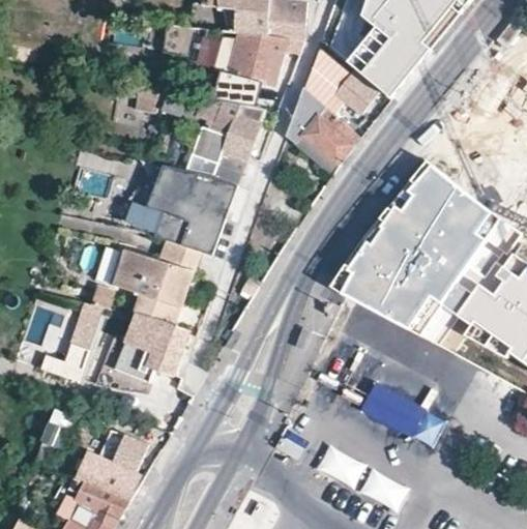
[(260,0),(259,7),(286,13),(289,0),(260,0)]
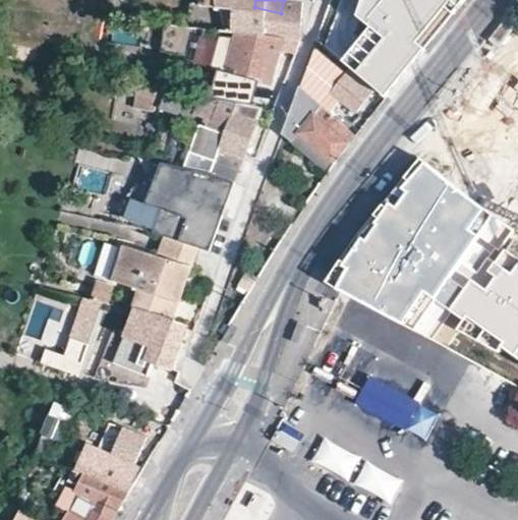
[(366,0),(358,20),(370,30),(353,59),(384,80),(400,56),(448,0),(366,0)]
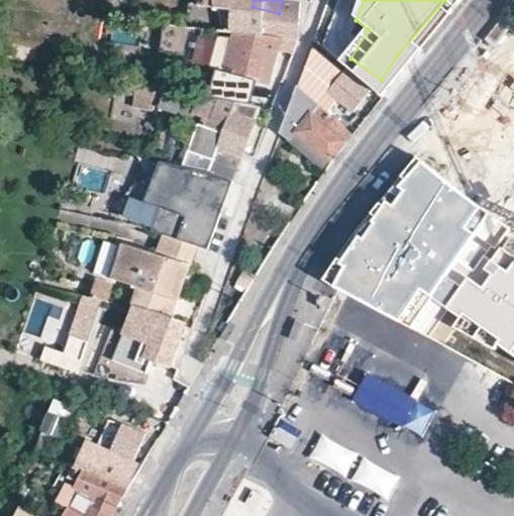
[(160,39),(174,41),(173,54),(180,55),(180,61),(197,64),(199,46),(194,45),(195,34),(185,32),(184,25),(161,22),(160,39)]
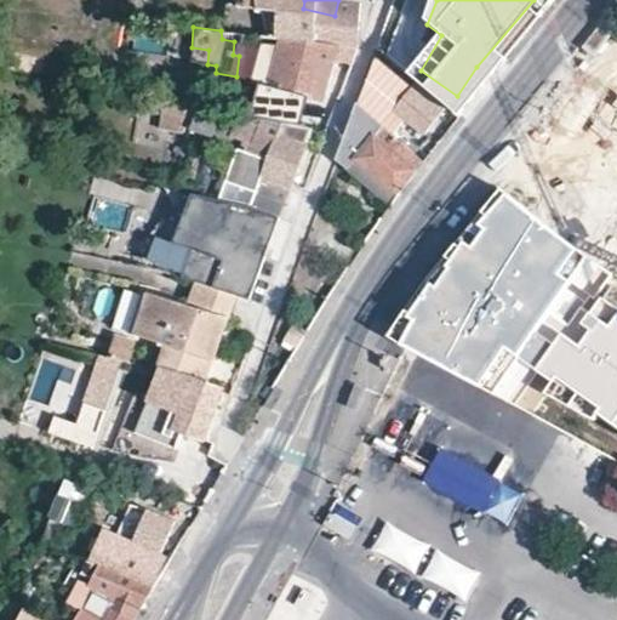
[(284,124),(291,95),(316,100),(331,44),(274,37),(252,119),(255,119),(284,124)]
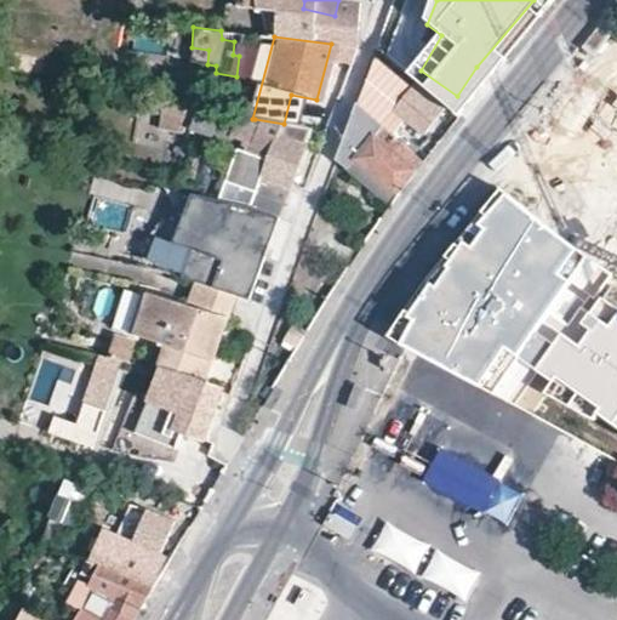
[(403,119),(421,134),(445,104),(426,87),(376,46),(373,49),(353,101),(364,112),(390,134),(403,119)]
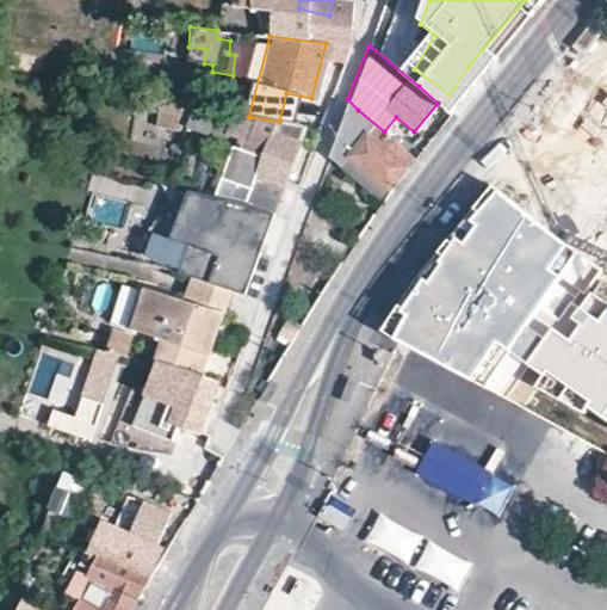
[(202,105),(208,82),(185,79),(180,100),(192,103),(202,105)]
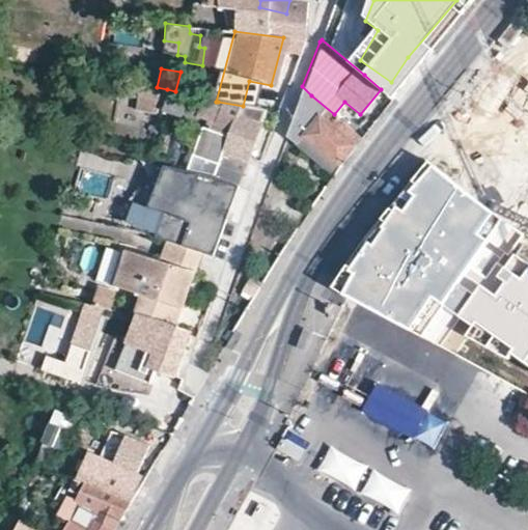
[(527,112),(485,84),(464,116),(515,150),(527,131),(527,112)]
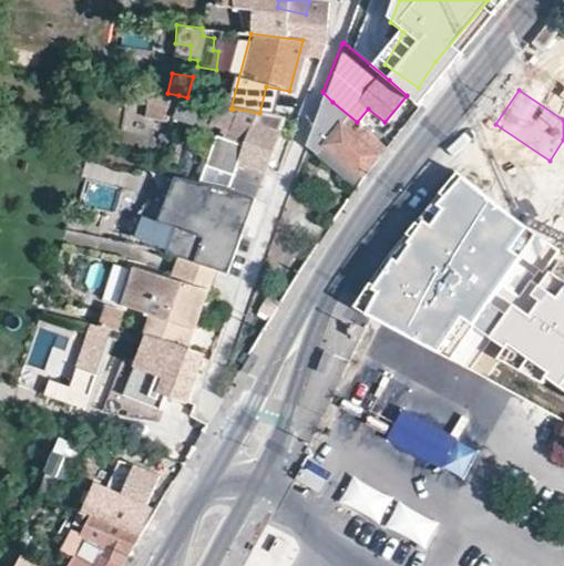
[(167,94),(145,91),(142,113),(163,117),(167,94)]
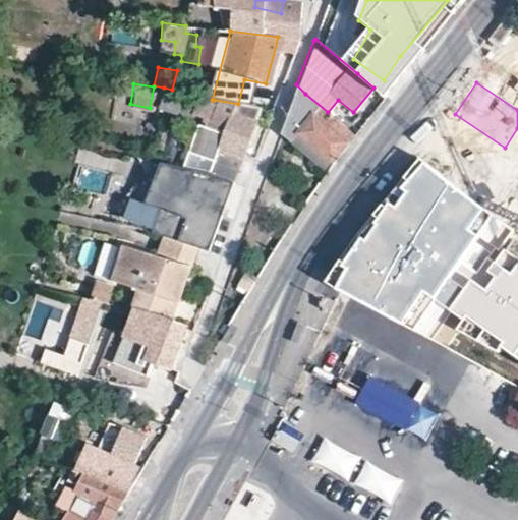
[(289,102),(298,108),(305,94),(296,84),(289,102)]
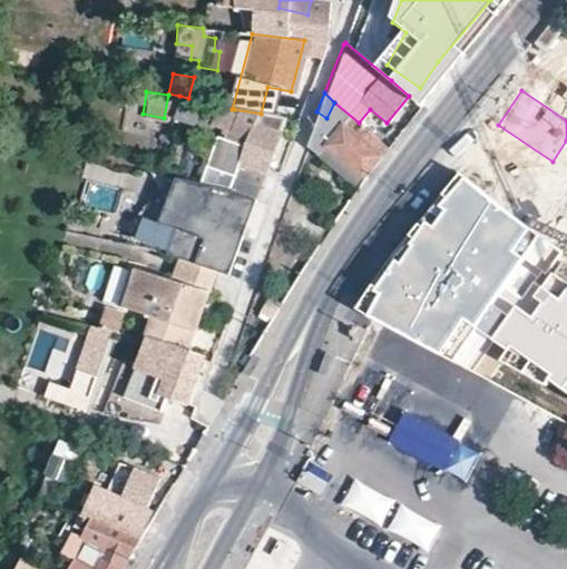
[(283,118),(261,114),(234,109),(232,109),(188,98),(179,96),(172,120),(207,133),(208,127),(228,135),(226,143),(216,139),(205,168),(232,177),(227,190),(228,190),(254,197),(283,118)]
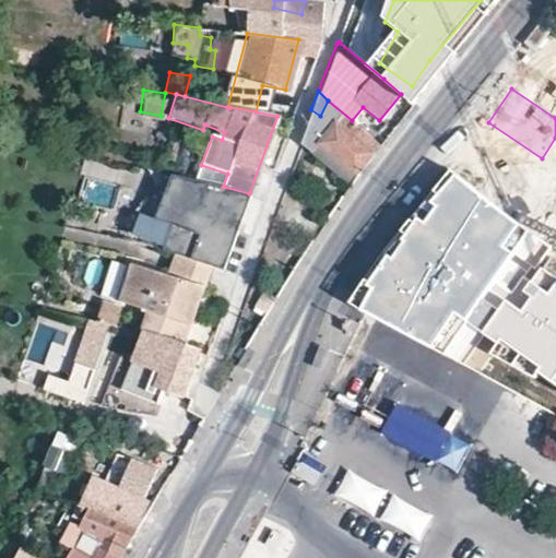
[(356,170),(358,171),(380,142),(339,110),(317,141),(356,170)]
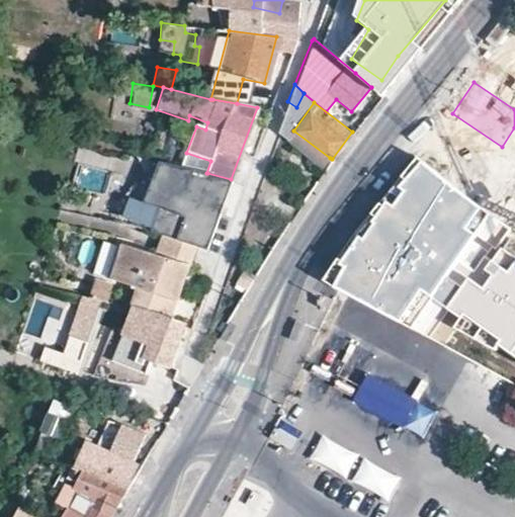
[(293,131),(286,140),(321,169),(330,158),(293,131)]
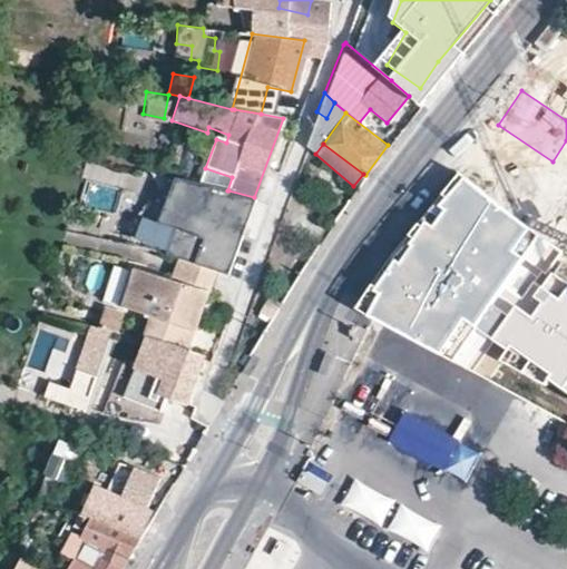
[(232,177),(205,168),(199,184),(215,188),(227,190),(232,177)]
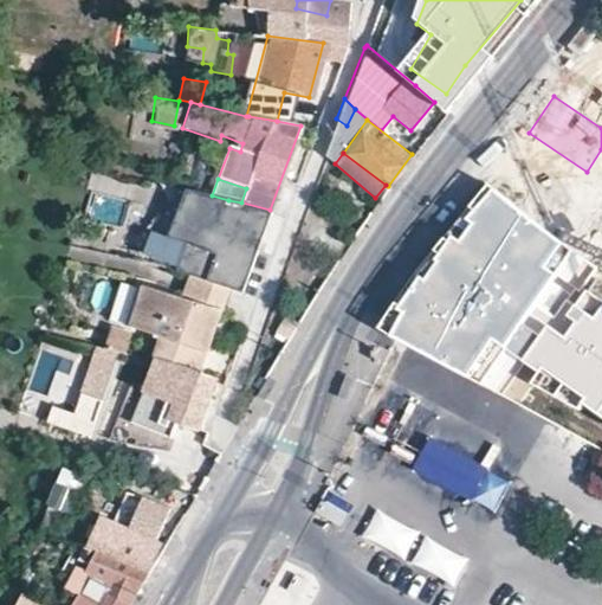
[(191,191),(174,185),(168,203),(183,207),(191,191)]
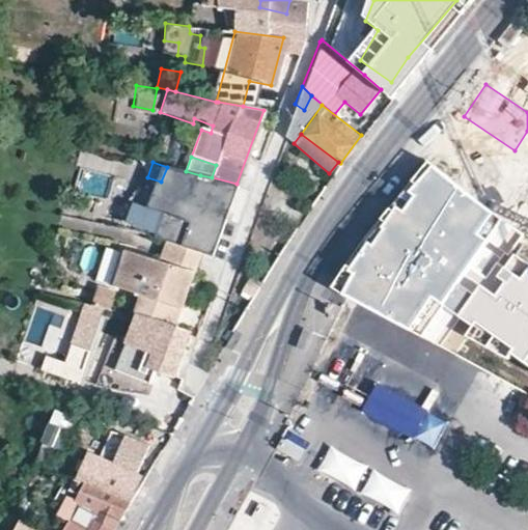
[(443,340),(518,239),(424,170),(349,272),(443,340)]
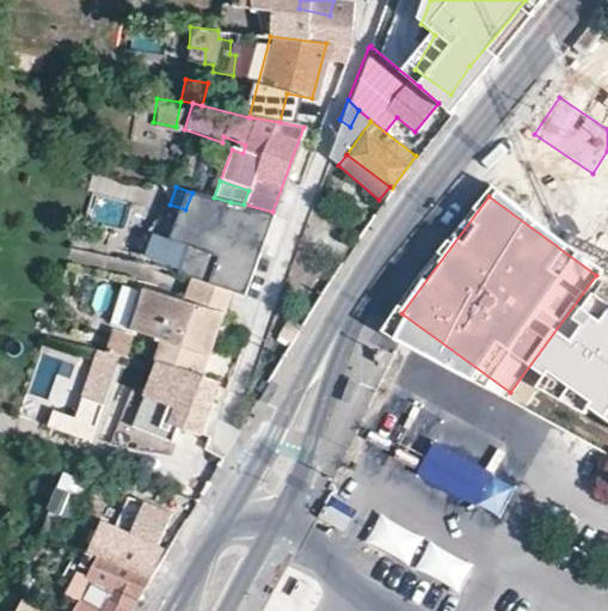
[(221,274),(251,283),(275,214),(272,212),(245,205),(244,205),(231,202),(217,243),(229,246),(221,274)]
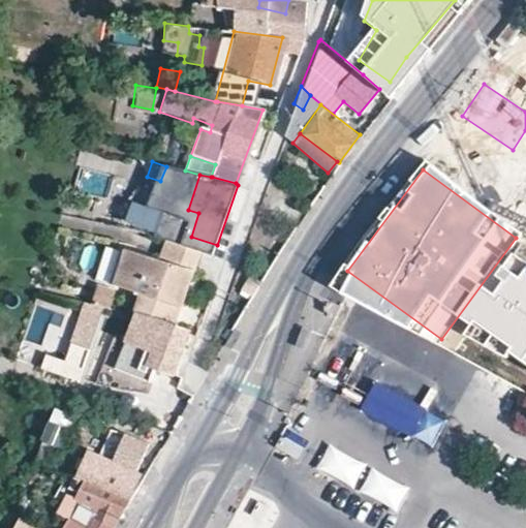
[(116,224),(128,228),(136,205),(123,202),(116,224)]
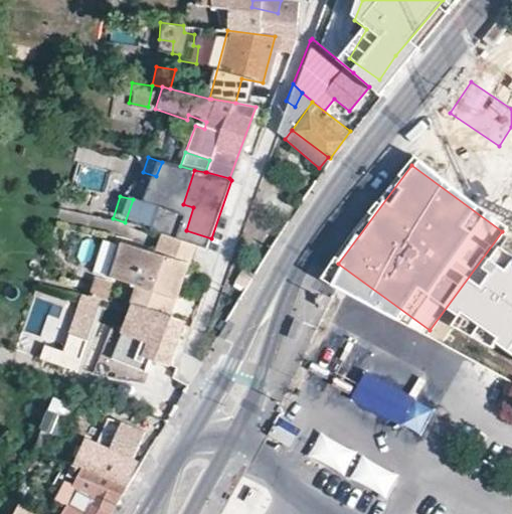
[(152,248),(120,238),(109,274),(136,283),(129,300),(166,313),(172,295),(191,242),(158,232),(152,248)]
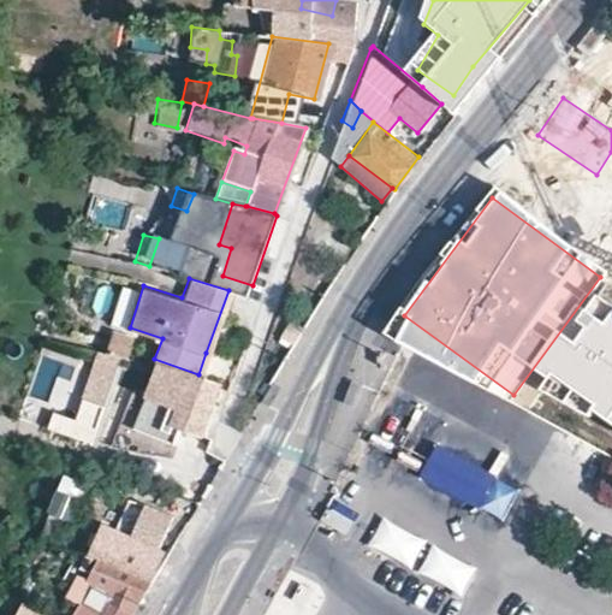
[(111,326),(124,330),(134,290),(119,287),(111,326)]
